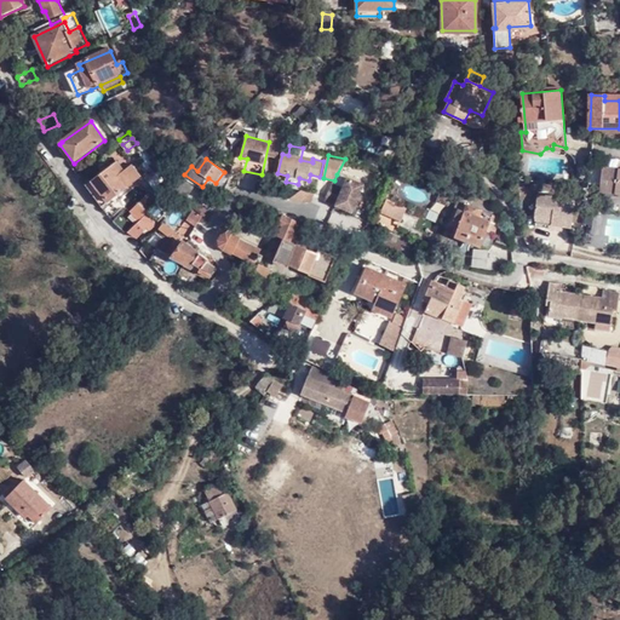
[(130,162),(120,168),(122,172),(132,165),(130,162)]
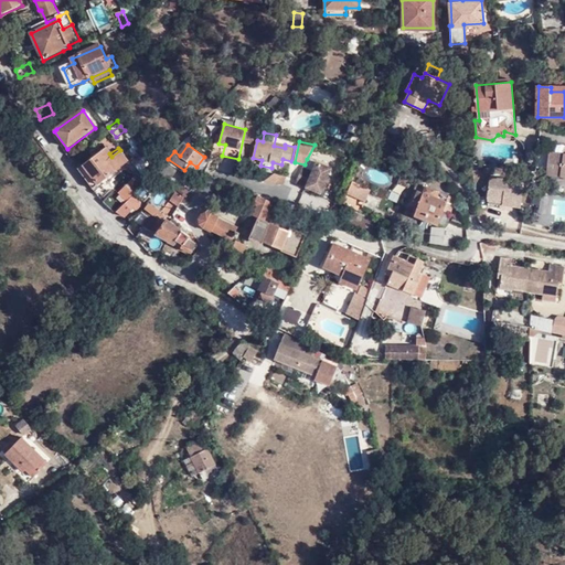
[(106,149),(83,167),(77,170),(92,190),(98,185),(128,162),(120,150),(112,157),(109,153),(106,149)]
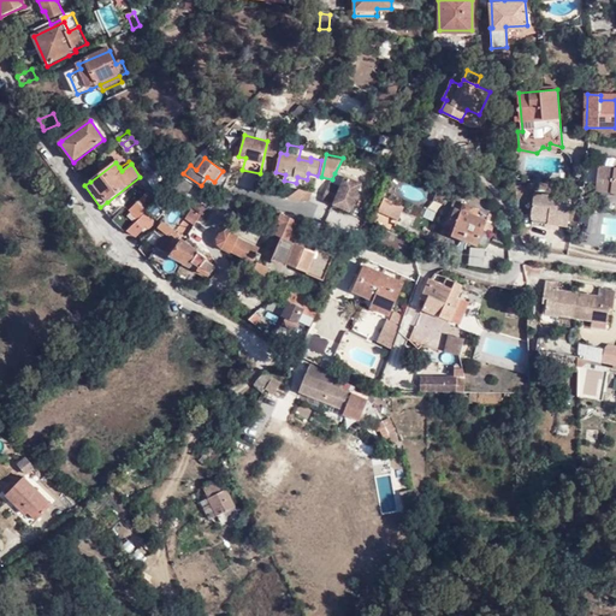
[(615,170),(597,169),(594,190),(615,193),(615,170)]
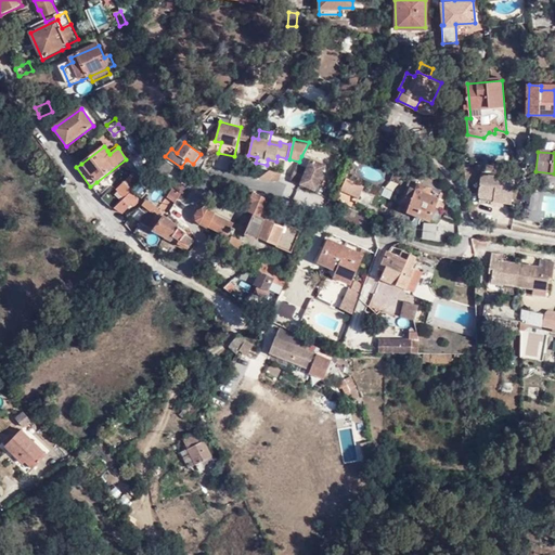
[(301,155),(299,164),(307,167),(310,158),(301,155)]
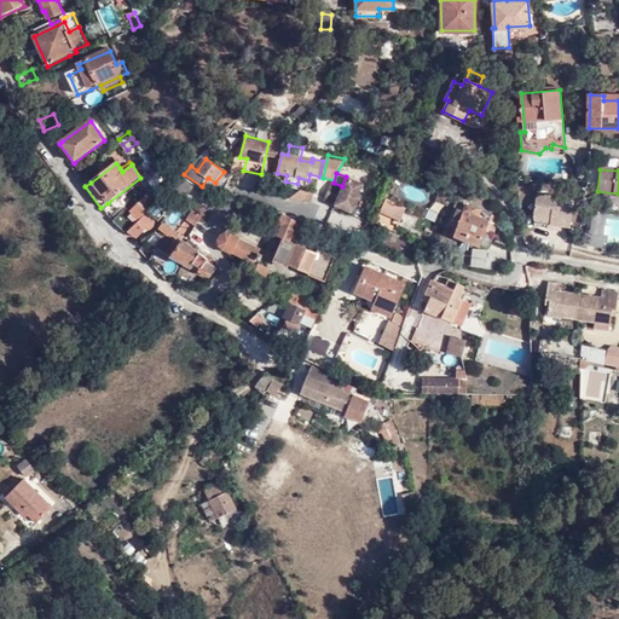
[(330,190),(327,200),(353,212),(364,184),(346,177),(342,186),(334,183),(330,190)]
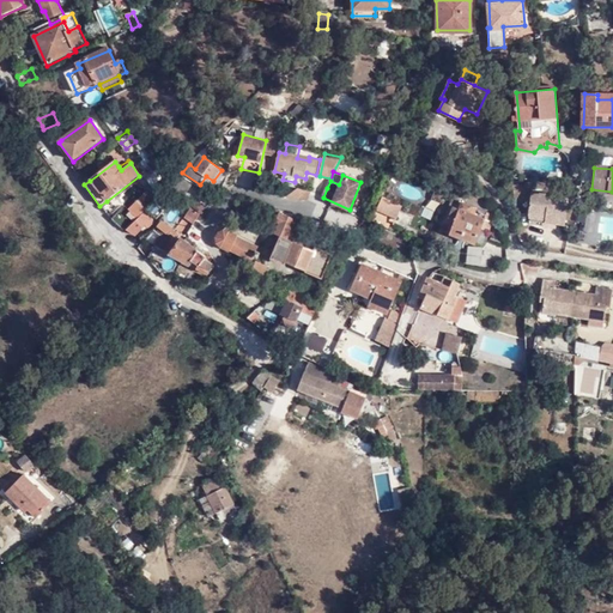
[(125,198),(132,205),(145,190),(137,183),(125,198)]
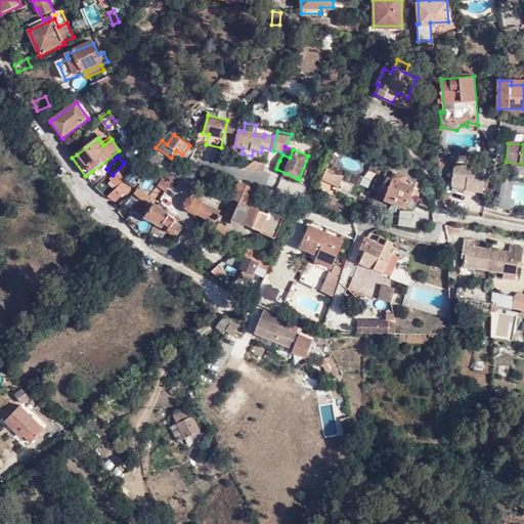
[(383,165),(373,161),(368,170),(379,174),(383,165)]
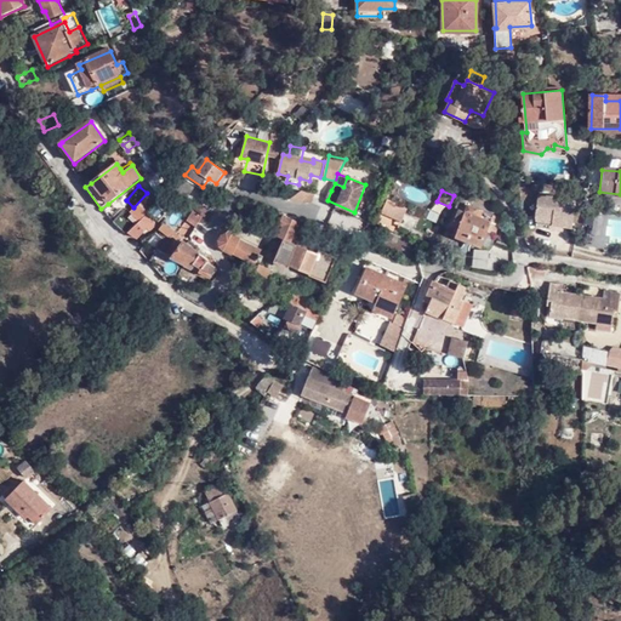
[(143,217),(148,212),(157,203),(148,194),(131,211),(125,204),(108,217),(113,223),(114,224),(125,235),(126,234),(143,217)]
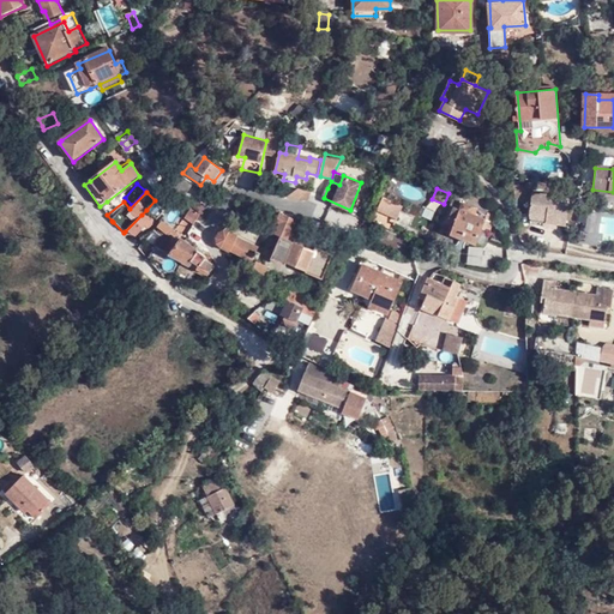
[(569,197),(534,192),(530,215),(548,216),(547,223),(565,226),(569,197)]
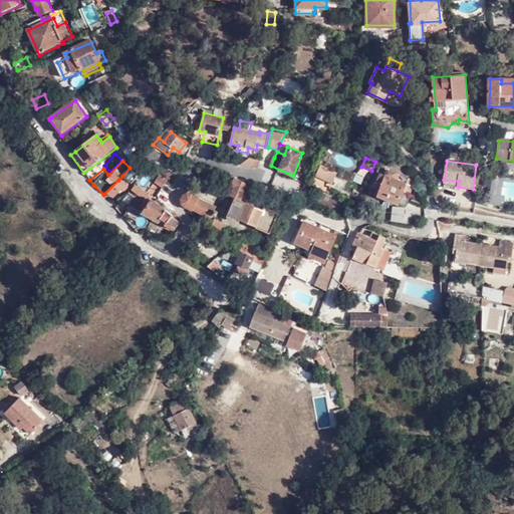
[(316,176),(332,183),(336,173),(320,166),(316,176)]
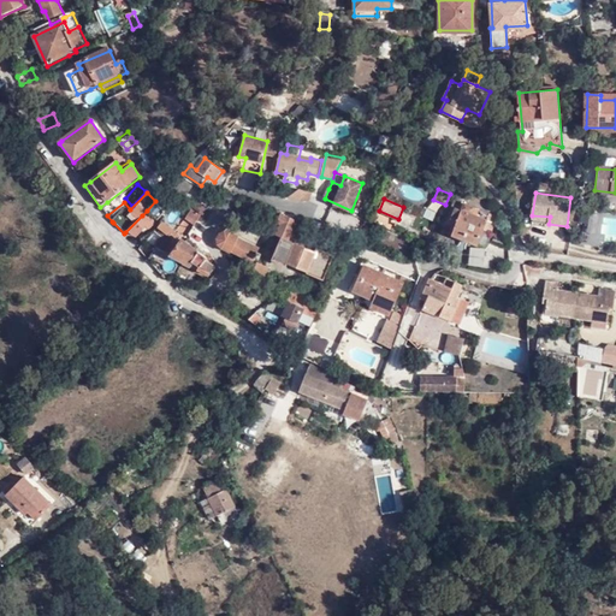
[(481,229),(485,221),(469,217),(473,207),(462,205),(460,208),(458,208),(461,201),(452,199),(450,207),(444,226),(454,229),(451,238),(475,246),(481,229)]
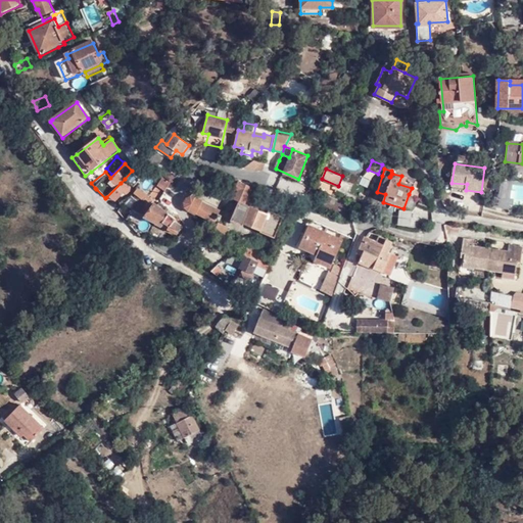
[(159,184),(167,190),(169,187),(173,182),(165,176),(159,184)]
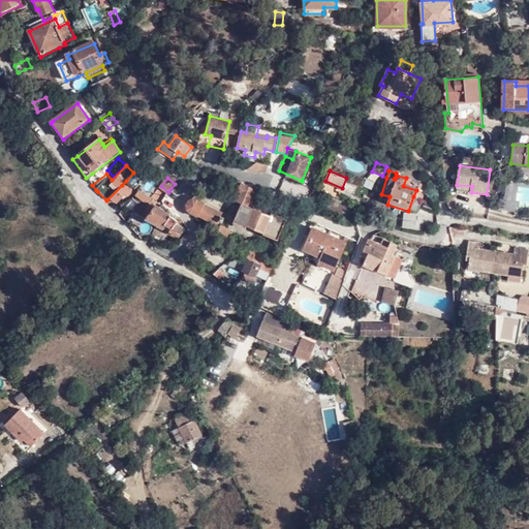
[(507,180),(501,179),(499,191),(501,191),(505,192),(507,180)]
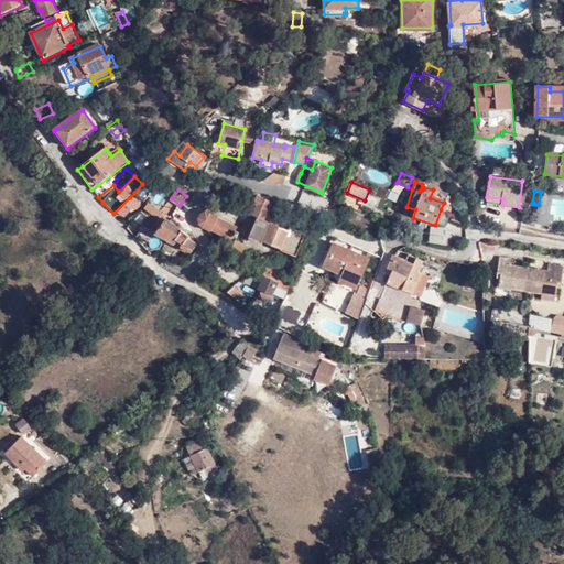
[(251,202),(246,213),(259,218),(250,239),(262,243),(264,240),(282,248),(281,249),(297,256),(306,234),(291,227),(289,230),(283,228),(289,217),(270,208),(272,203),(258,196),(255,204),(251,202)]
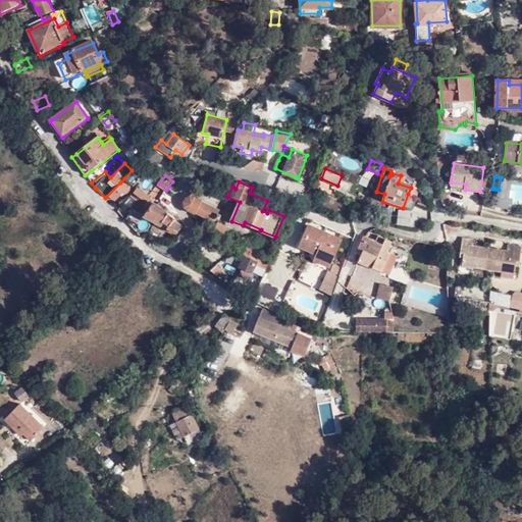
[(120,183),(106,197),(115,202),(126,189),(120,183)]
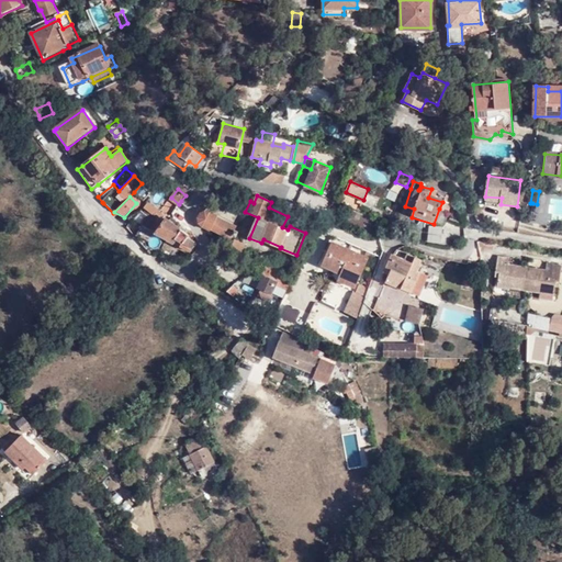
[(444,200),(442,202),(439,209),(447,212),(450,202),(444,200)]
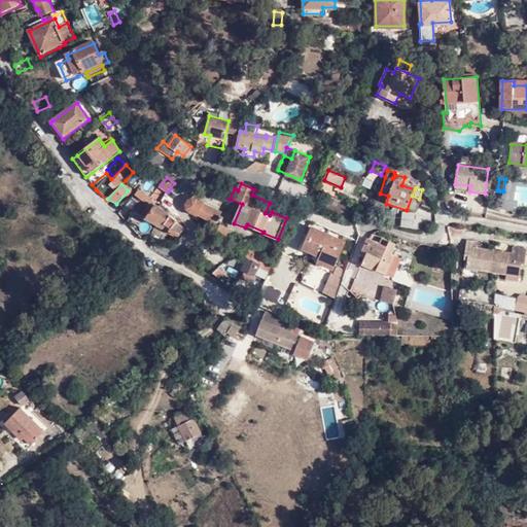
[(499,190),(496,209),(513,211),(513,207),(524,208),(525,204),(514,203),(515,194),(503,191),(499,190)]
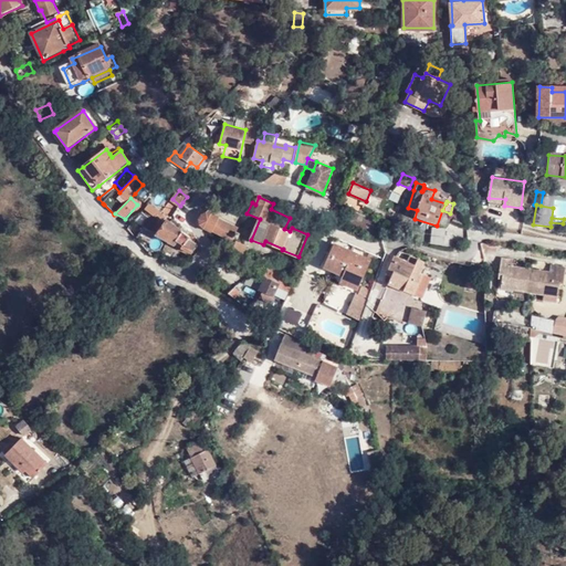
[(150,232),(194,255),(200,244),(196,241),(191,238),(191,237),(169,221),(167,219),(168,217),(160,211),(156,217),(148,211),(146,215),(149,217),(143,226),(150,232)]
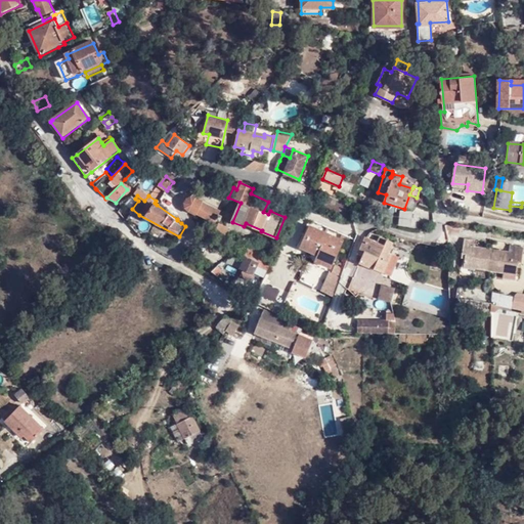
[(217,220),(219,215),(221,212),(204,203),(205,201),(197,198),(191,197),(187,199),(185,203),(186,208),(189,212),(197,215),(198,214),(215,223),(217,220)]
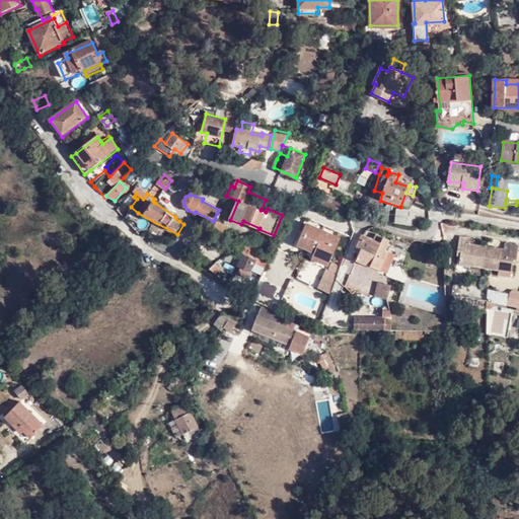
[(394,225),(408,226),(409,211),(396,210),(394,225)]
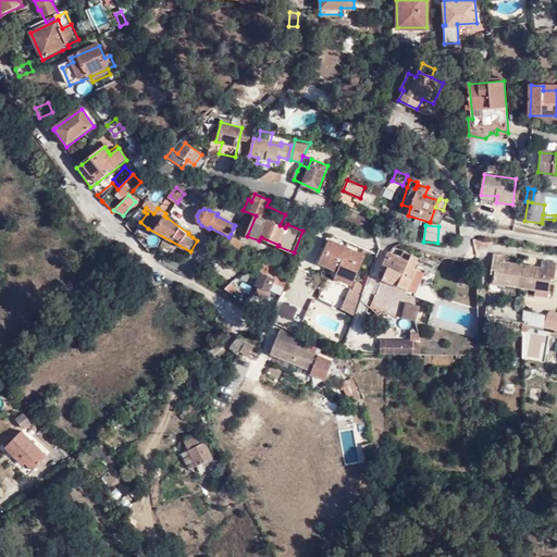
[(234,238),(230,247),(240,251),(245,243),(234,238)]
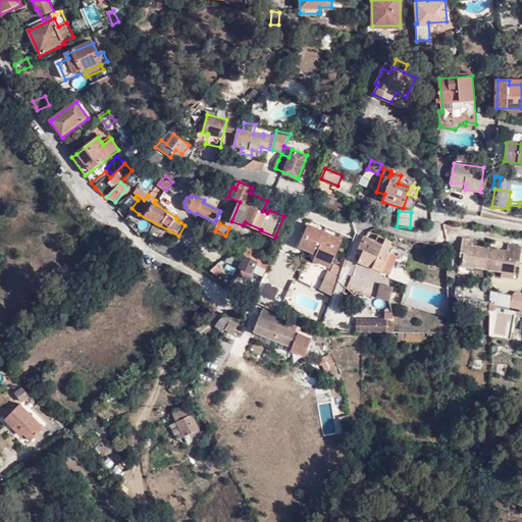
[(316,258),(328,264),(340,239),(310,224),(299,248),(316,257),(316,258)]
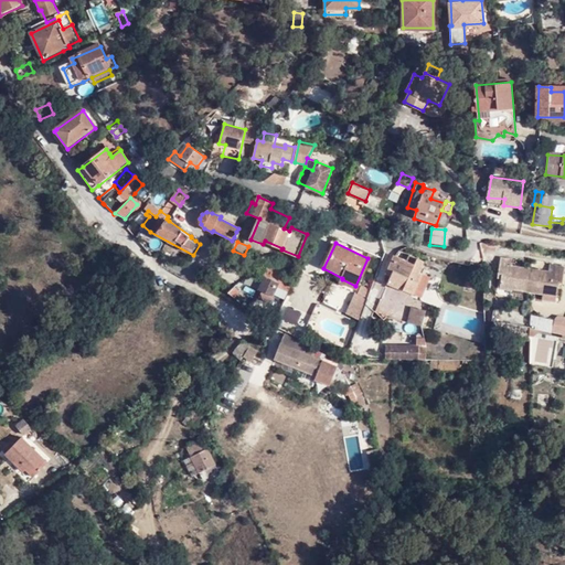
[(493,246),(482,245),(481,253),(492,254),(493,246)]
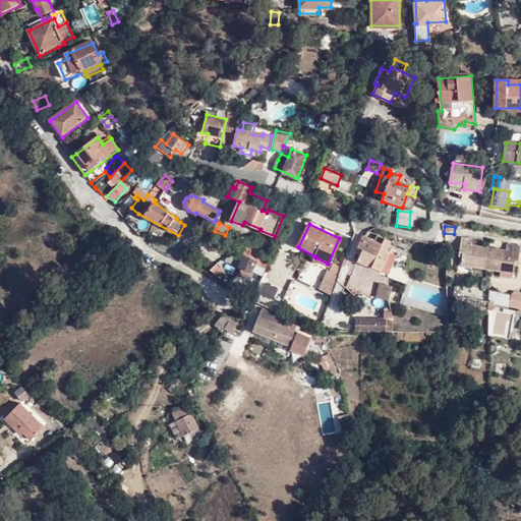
[(361,256),(358,264),(372,270),(373,269),(383,274),(386,267),(389,269),(391,264),(394,266),(398,257),(388,252),(393,243),(386,240),(384,245),(364,236),(356,253),(361,256)]
